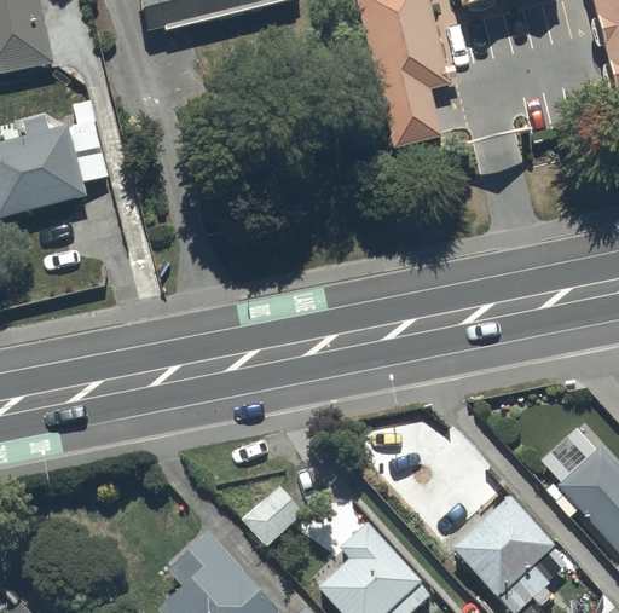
[(0,0),(0,74),(57,62),(44,0),(0,0)]
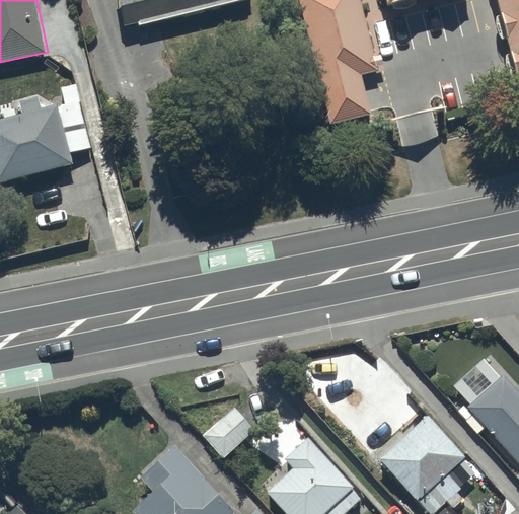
[(105,0),(115,35),(254,1),(254,0),(105,0)]
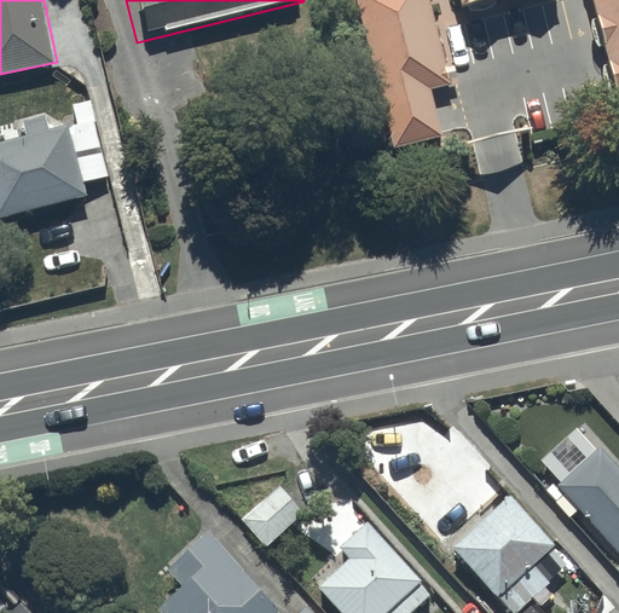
[(356,0),(395,132),(440,120),(424,68),(458,58),(441,0),(356,0)]
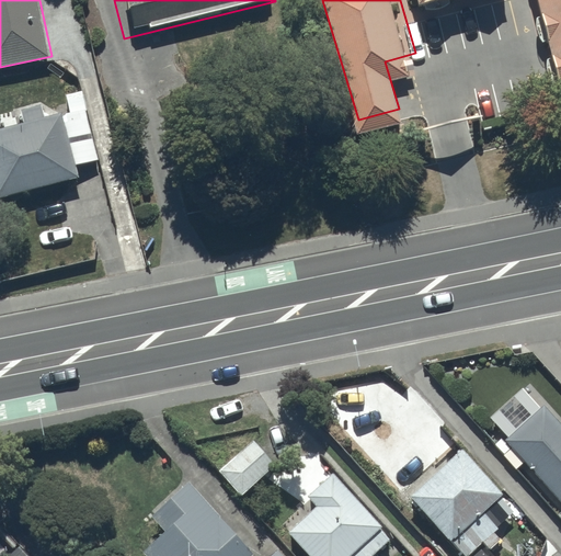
[(533,0),(549,59),(560,56),(560,0),(533,0)]
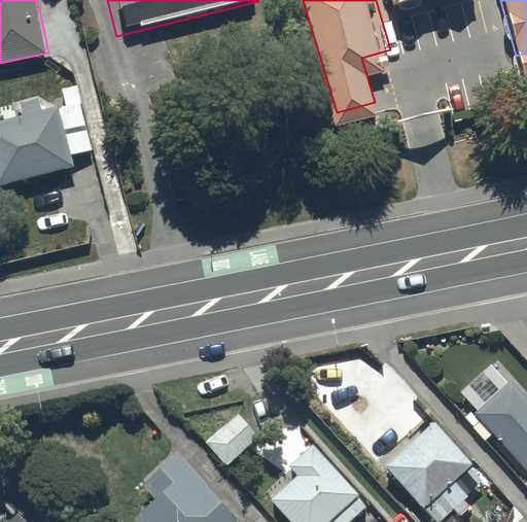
[(70,154),(93,149),(81,102),(82,102),(78,82),(61,87),(65,104),(42,109),(39,96),(18,101),(22,115),(0,120),(0,185),(74,168),(70,154)]
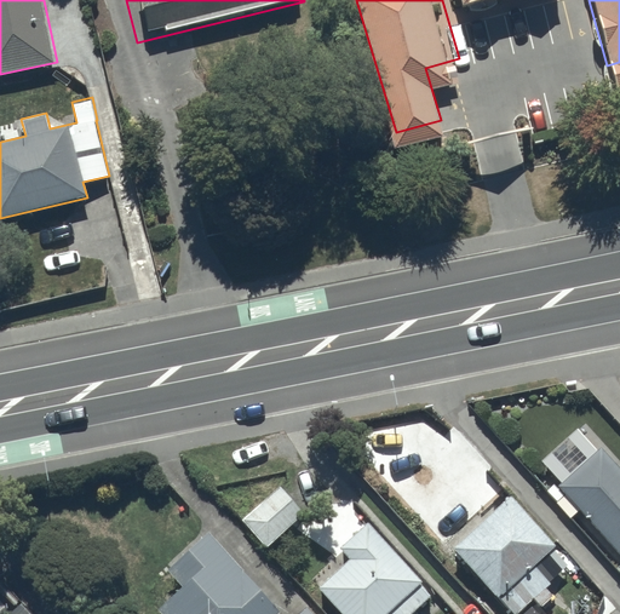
[(568,515),(577,506),(619,554),(619,468),(600,446),(557,485),(564,493),(556,500),(568,515)]
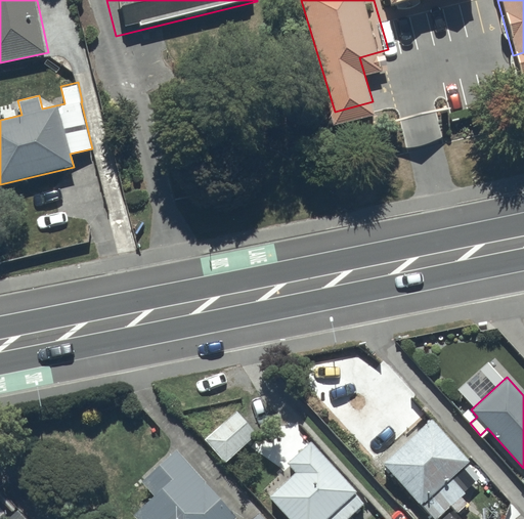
[(258,433),(236,407),(203,437),(224,463),(258,433)]
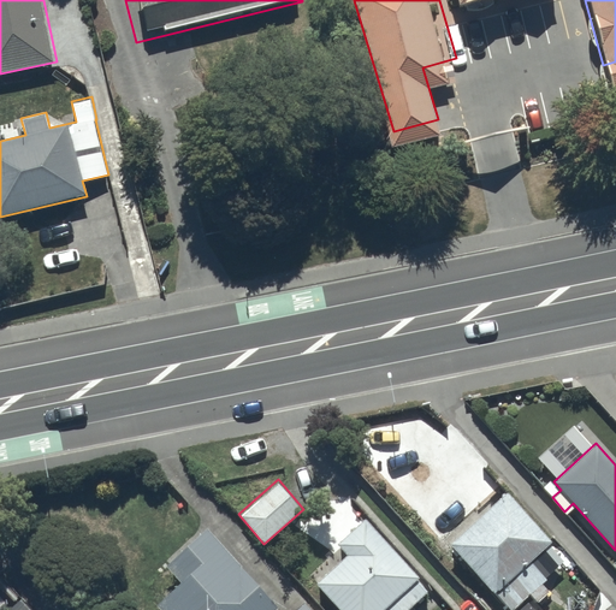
[(508,491),(448,545),(493,596),(496,593),(510,609),(529,592),(538,600),(550,590),(542,581),(546,576),(532,561),(551,543),(548,538),(551,534),(546,528),(543,532),(535,525),(537,523),(522,507),(521,508),(517,504),(521,501),(515,495),(513,496),(508,491)]
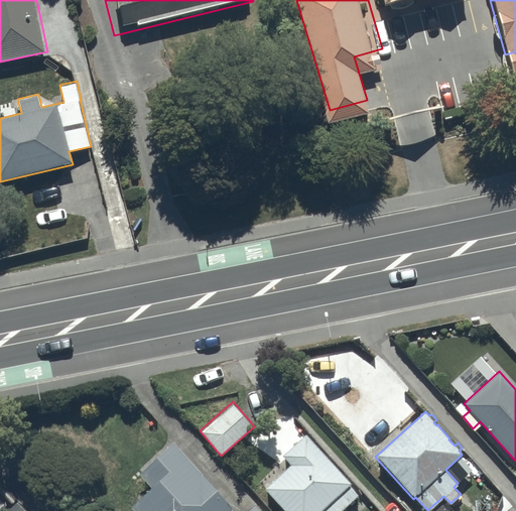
[(288,466),(263,490),(282,510),(339,510),(360,492),(305,434),(281,458),(288,466)]
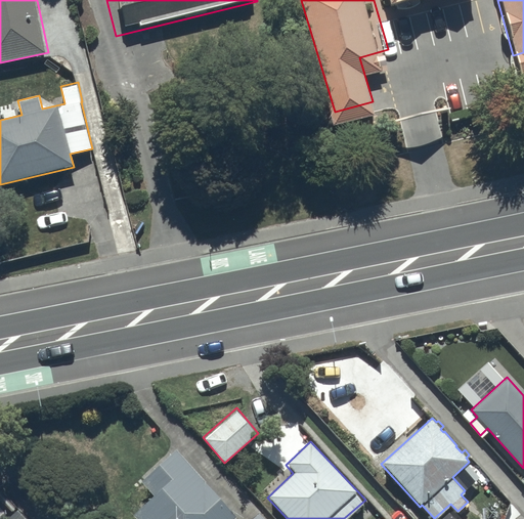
[(175,448),(139,480),(154,495),(131,516),(134,518),(232,518),(237,515),(243,511),(232,499),(225,505),(213,490),(218,486),(210,477),(204,481),(175,448)]
